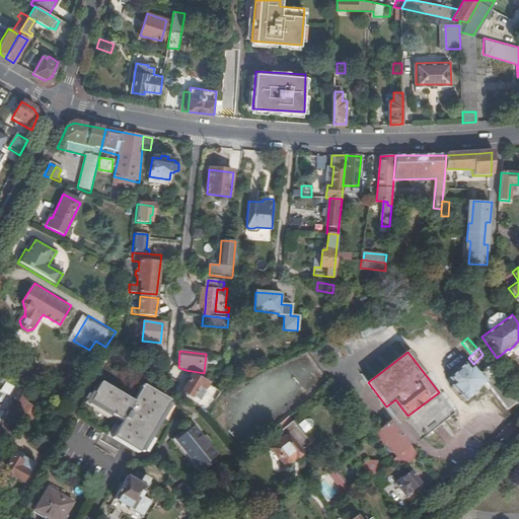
[(485,379),(495,370),(490,364),(478,374),(470,365),(468,367),(463,362),(447,377),(452,382),(449,385),(464,400),(486,380),(485,379)]
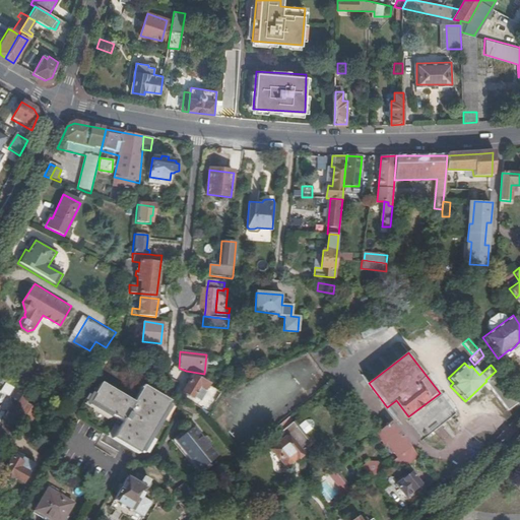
[(518,401),(496,371),(485,380),(486,381),(507,409),(518,401)]
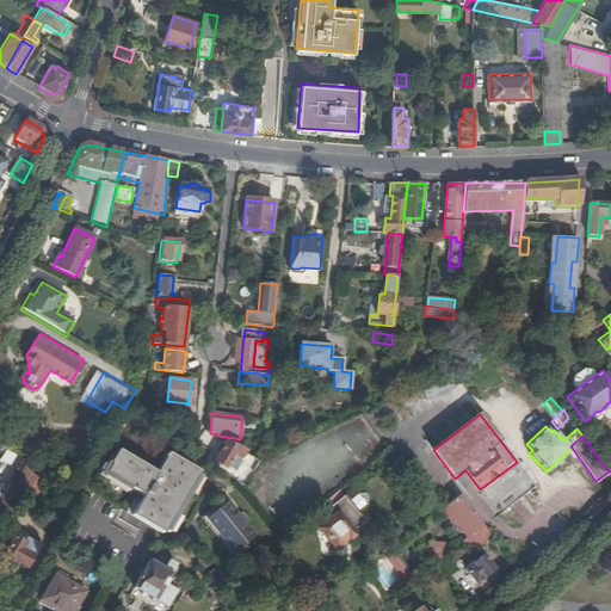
[(240,461),(245,452),(228,443),(216,462),(228,469),(234,457),(240,461)]
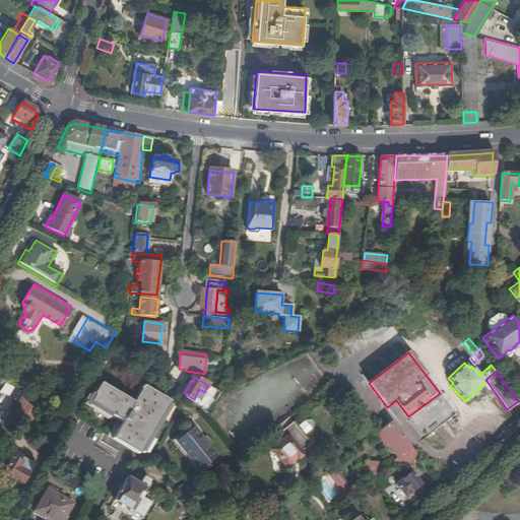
[(8,396),(13,387),(5,382),(0,391),(8,396)]
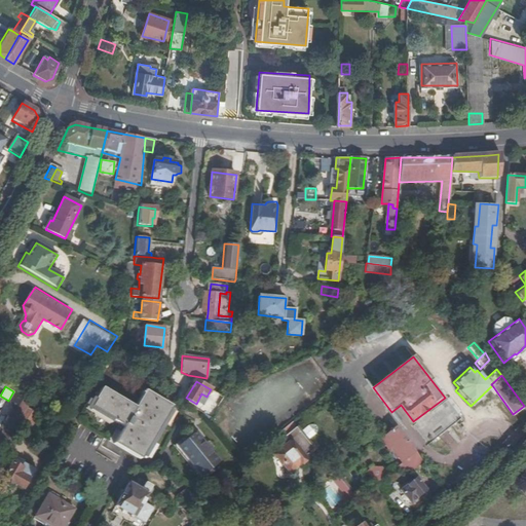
[(171,408),(143,391),(141,395),(143,396),(135,409),(102,389),(95,404),(97,405),(94,409),(124,427),(114,445),(139,460),(171,408)]
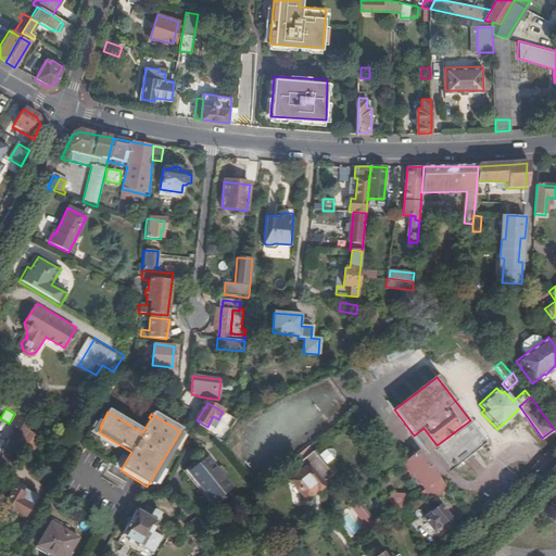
[(28,433),(33,426),(16,416),(10,427),(12,436),(2,453),(5,455),(12,459),(22,444),(28,433)]
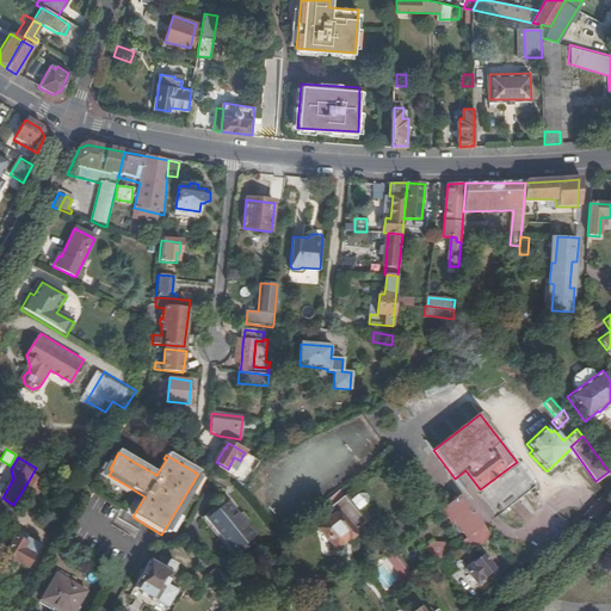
[(498,517),(537,488),(517,462),(480,489),(483,493),(481,495),(498,517)]
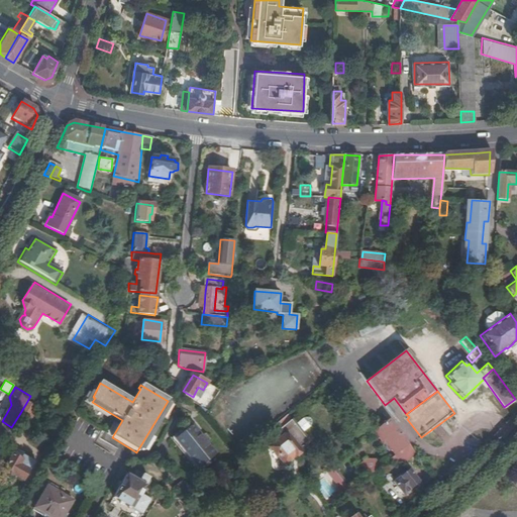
[(35,409),(26,403),(20,413),(28,419),(35,409)]
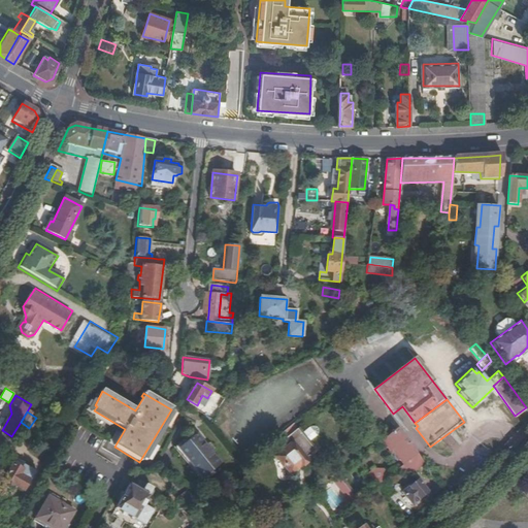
[(304,433),(296,423),(278,437),(282,441),(270,451),(290,474),(292,472),(295,473),(298,471),(298,467),(307,461),(307,460),(308,458),(307,456),(317,449),(309,440),(304,433)]
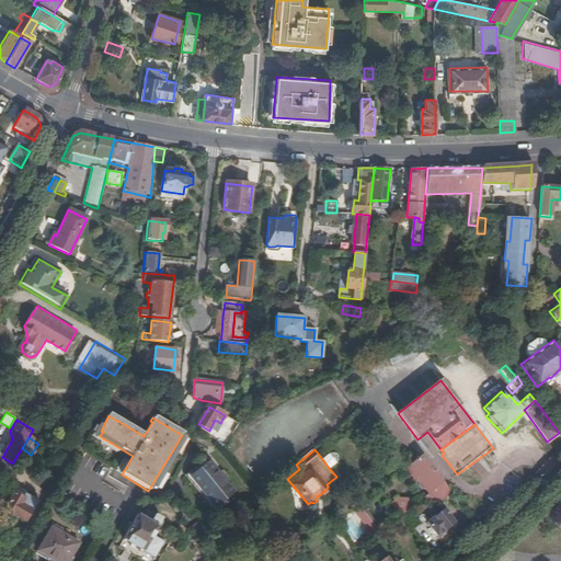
[(331,454),(323,460),(329,468),(341,459),(340,456),(338,453),(331,454)]
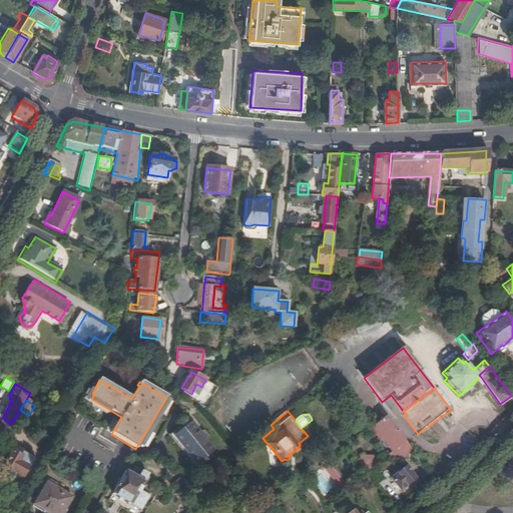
[(397,449),(407,441),(388,417),(375,427),(373,428),(381,439),(386,436),(397,449)]
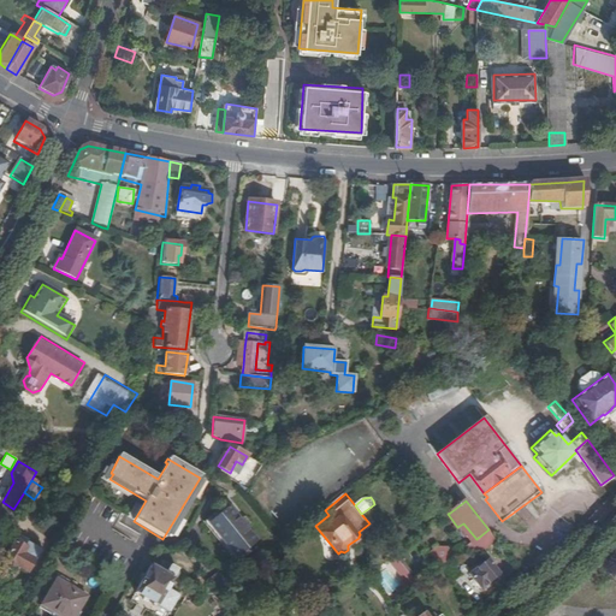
[(0,513),(0,525),(4,527),(13,509),(6,504),(0,513)]
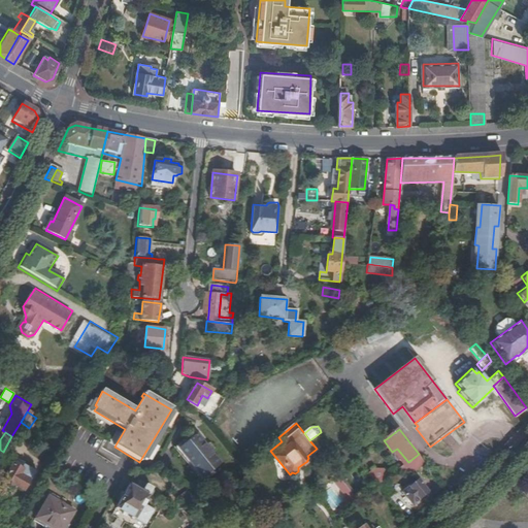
[(206,447),(196,434),(180,447),(204,477),(221,465),(211,453),(213,452),(208,446),(206,447)]
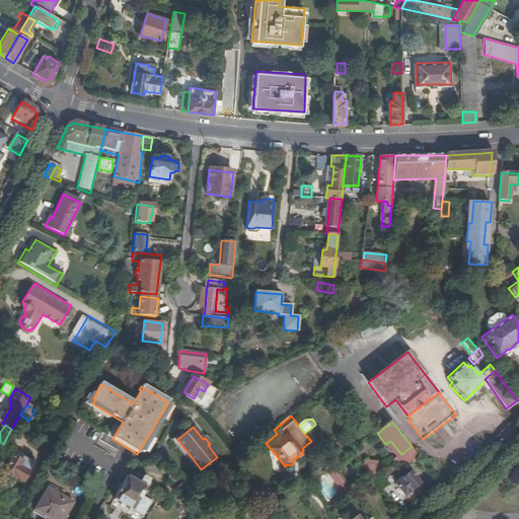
[(3,444),(0,447),(0,473),(1,474),(0,475),(0,476),(9,484),(13,478),(22,484),(34,463),(24,457),(21,461),(12,456),(15,451),(3,444)]
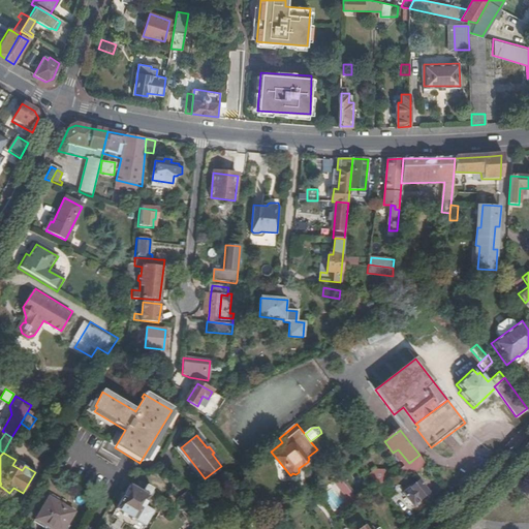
[(372,484),(383,481),(382,469),(370,471),(372,484)]
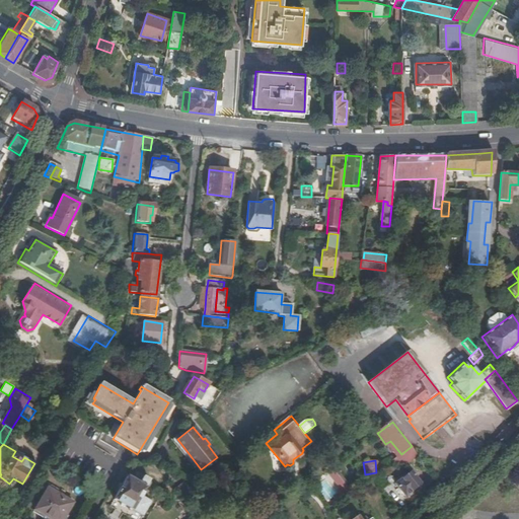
[(347,486),(335,469),(329,473),(342,490),(347,486)]
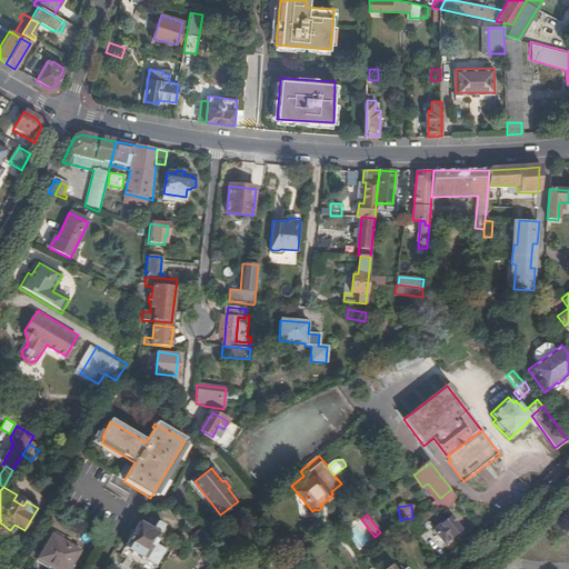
[(416,518),(409,523),(420,537),(427,532),(416,518)]
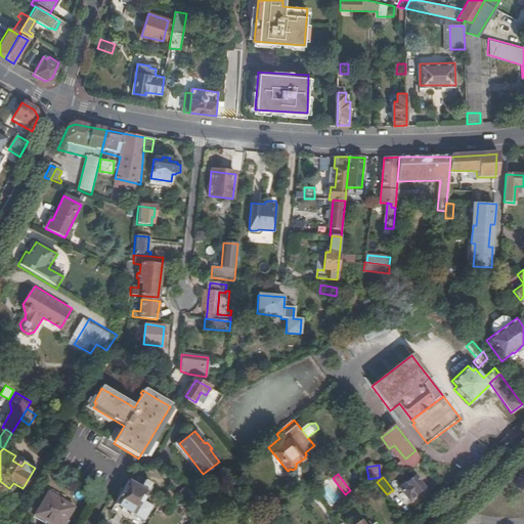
[(409,499),(425,488),(417,477),(401,488),(409,499)]
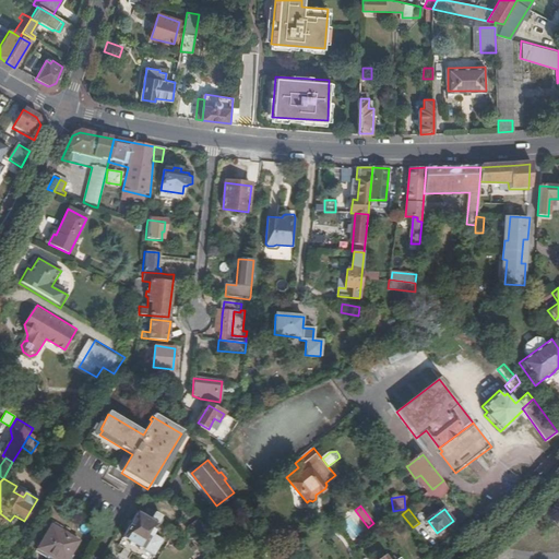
[(142,550),(151,535),(159,518),(147,510),(142,518),(137,514),(122,538),(142,550)]
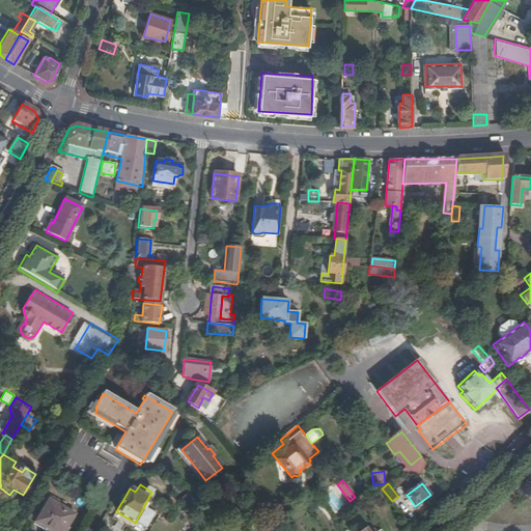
[(179,500),(188,510),(197,503),(189,493),(179,500)]
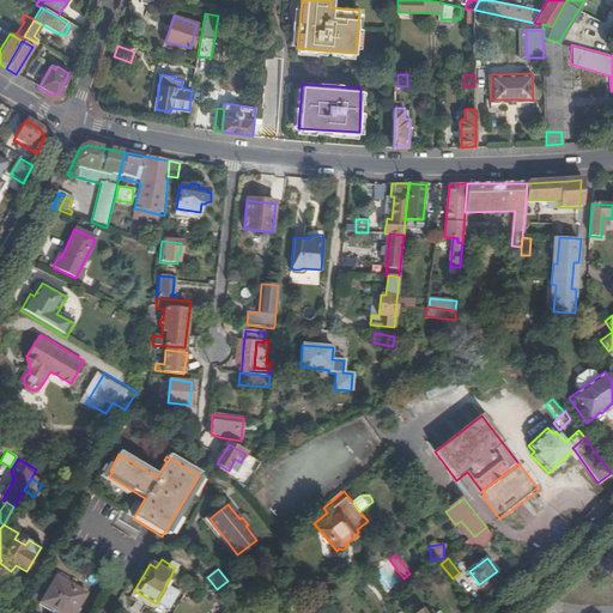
[(211,588),(199,572),(193,582),(201,593),(211,588)]
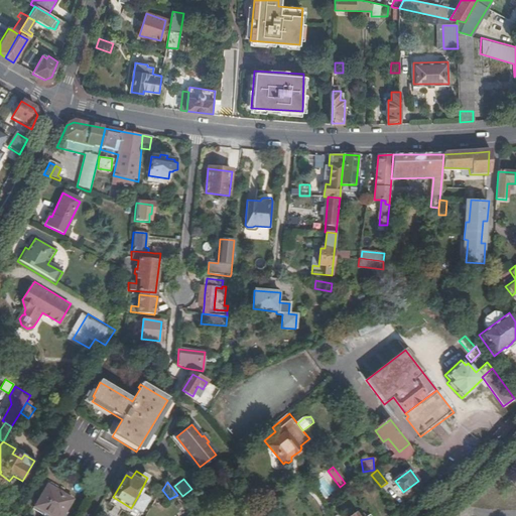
[(334,500),(349,488),(345,483),(340,487),(332,494),(335,497),(332,498),(334,500)]
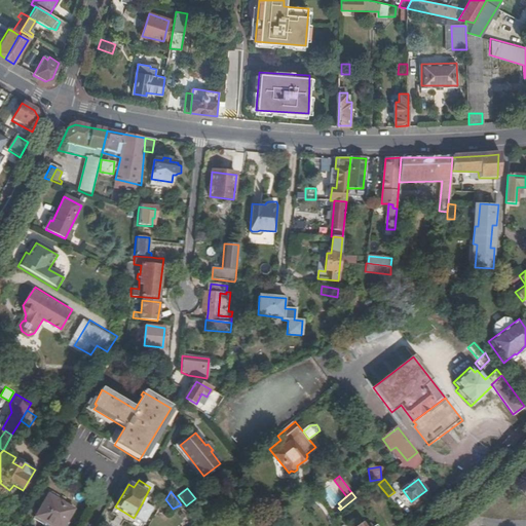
[(58,501),(48,495),(35,517),(50,525),(59,525),(61,523),(65,525),(72,513),(57,503),(58,501)]
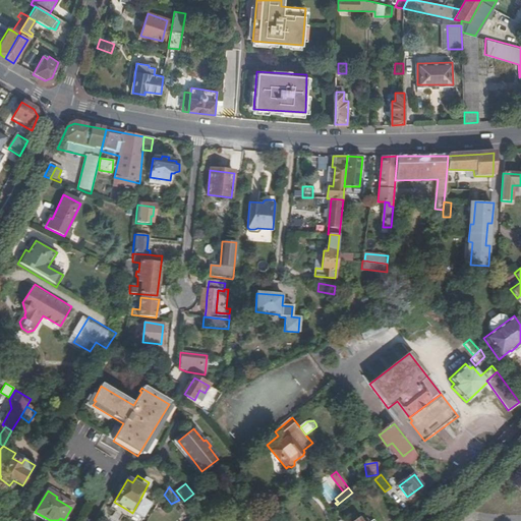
[(151,505),(140,499),(132,513),(141,518),(151,505)]
